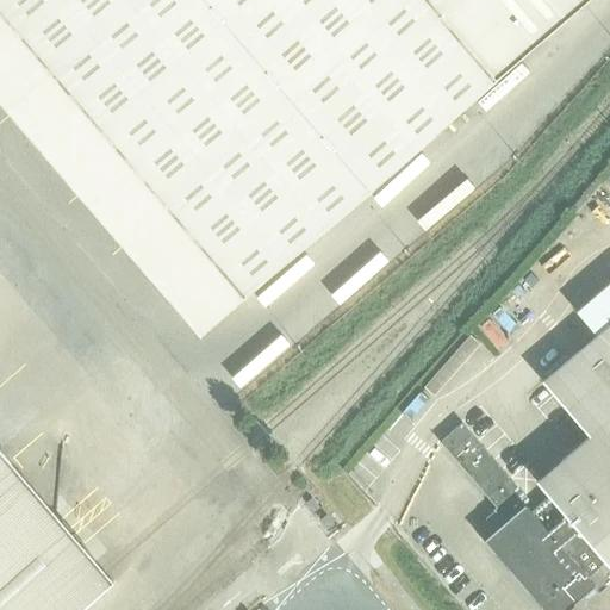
[(0,0),(0,14),(44,66),(243,297),(587,0),(0,0)]
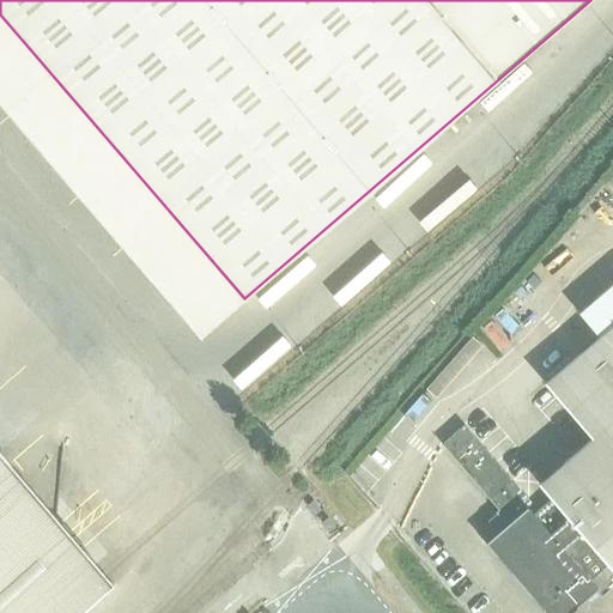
[(505,343),(514,335),(497,317),(489,325),(505,343)]
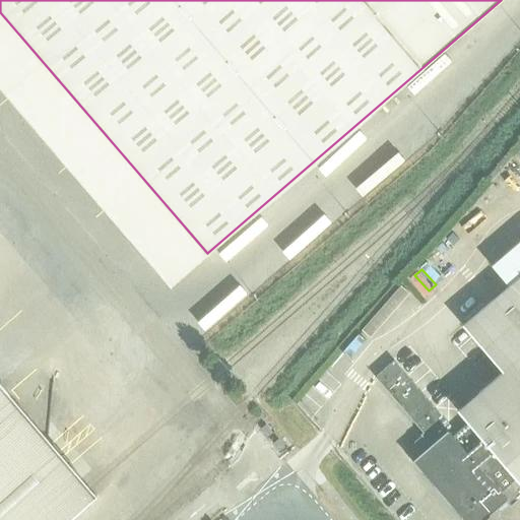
[(448,431),(412,461),(463,519),(481,519),(505,501),(510,506),(519,497),(519,275),(462,325),(502,372),(457,410),(467,423),(452,436),(448,431)]
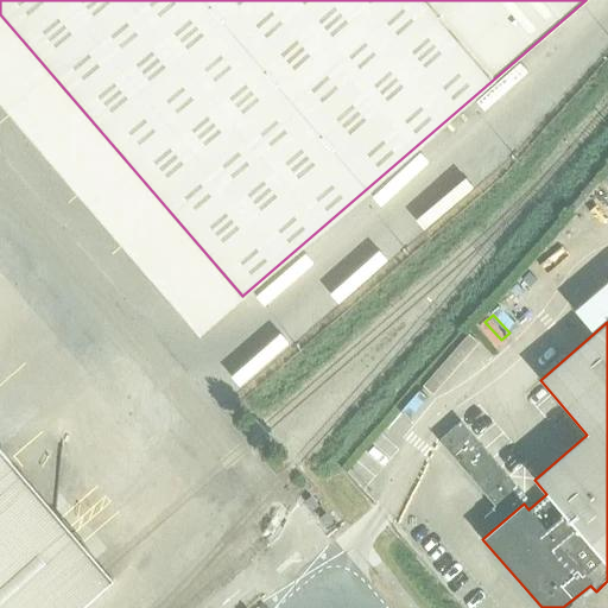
[(483,517),(482,539),(524,504),(529,499),(461,420),(439,439),(501,512),(499,513),(493,507),(483,517)]
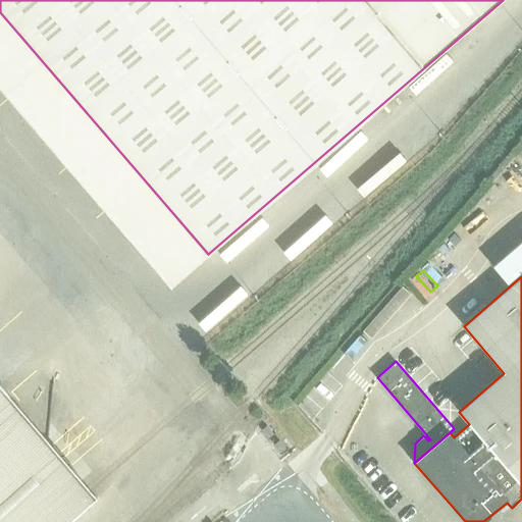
[(0,521),(67,521),(97,498),(91,490),(89,488),(0,385),(0,521)]
